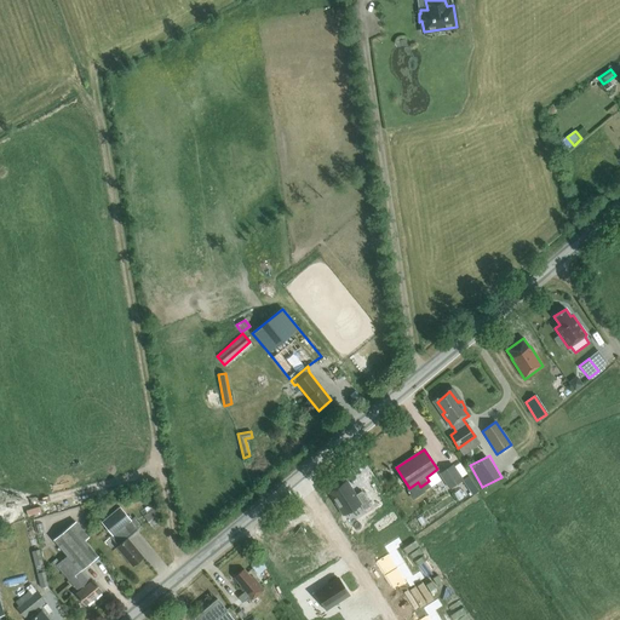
[(463,480),(453,464),(438,474),(449,489),(463,480)]
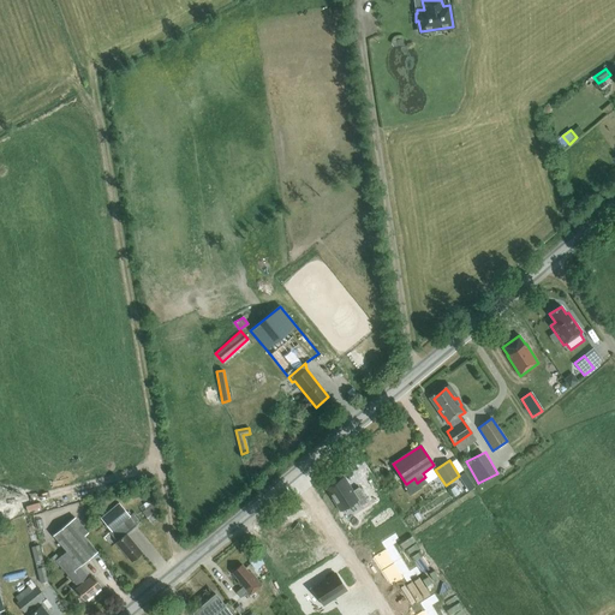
[(342,477),(327,488),(341,511),(357,500),(360,506),(368,501),(358,487),(352,491),(342,477)]
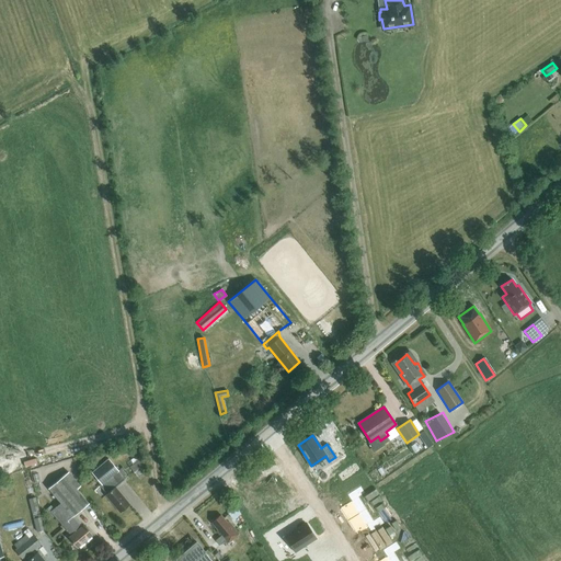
[(106,494),(105,495),(119,513),(129,504),(115,488),(124,480),(117,471),(118,471),(107,459),(91,473),(101,484),(100,485),(106,494)]
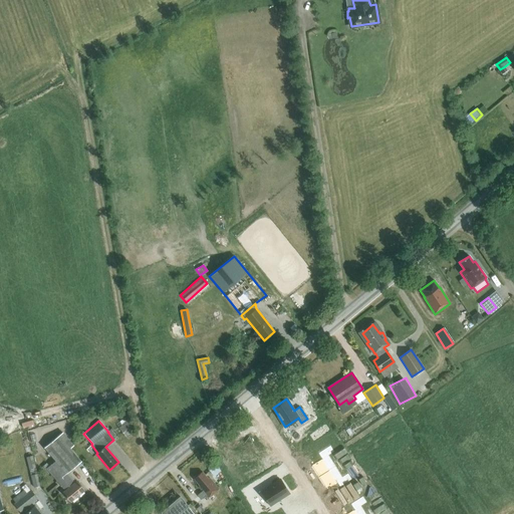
[(131,427),(126,422),(118,428),(122,433),(131,427)]
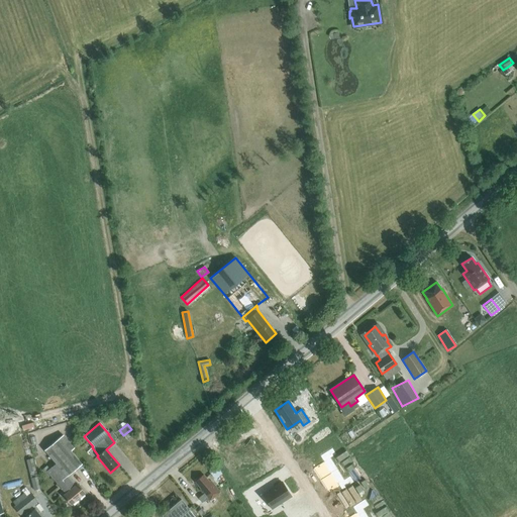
[(327,435),(323,429),(316,433),(320,440),(327,435)]
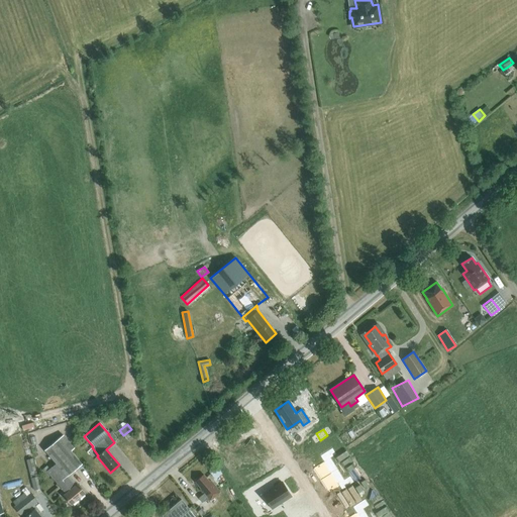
[(71,505),(85,493),(77,484),(69,475),(81,464),(71,451),(74,449),(63,436),(44,450),(56,463),(46,472),(66,494),(64,495),(71,505)]
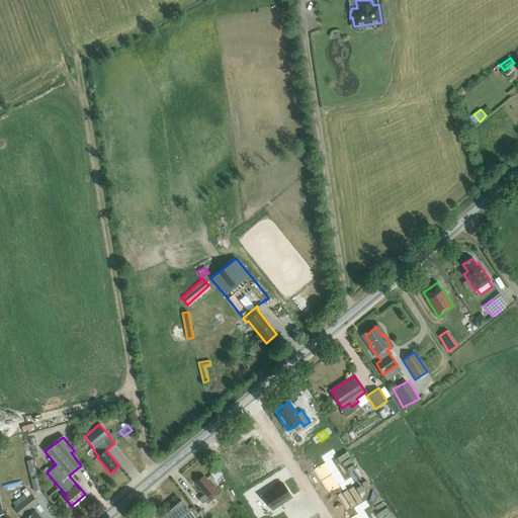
[(313,470),(320,482),(338,470),(331,459),(337,456),(333,449),(321,457),(325,463),(313,470)]
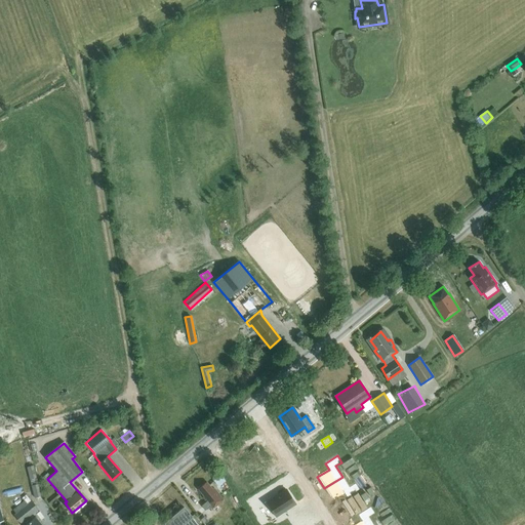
[(30,479),(37,478),(33,465),(26,467),(30,479)]
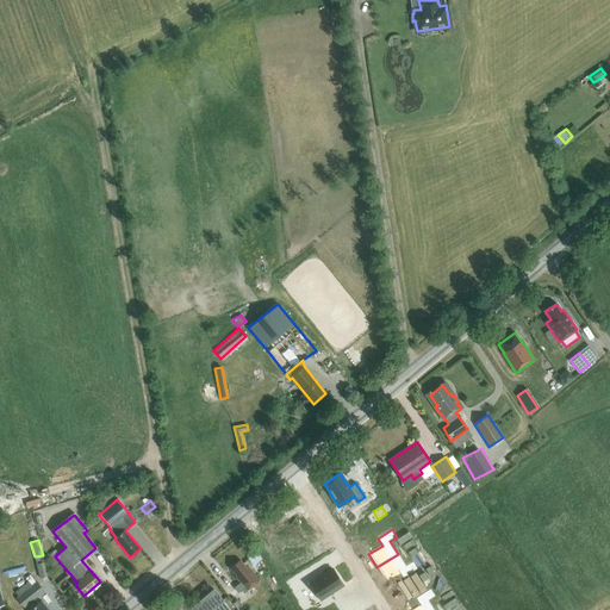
[(377,567),(385,580),(399,572),(403,579),(417,570),(412,562),(406,567),(398,554),(377,567)]
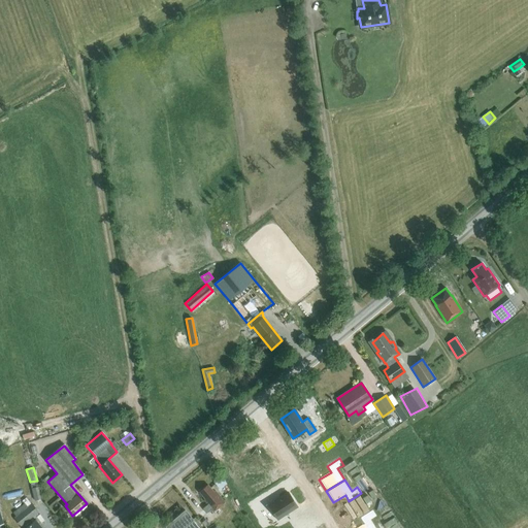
[(213,512),(225,502),(215,491),(213,492),(207,485),(199,492),(205,499),(204,500),(207,504),(202,508),(203,510),(199,514),(202,517),(211,509),(213,512)]
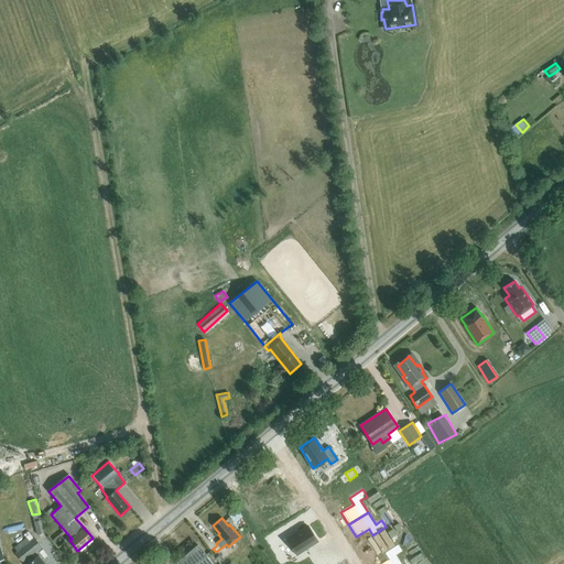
[(44,533),(41,519),(33,521),(36,534),(44,533)]
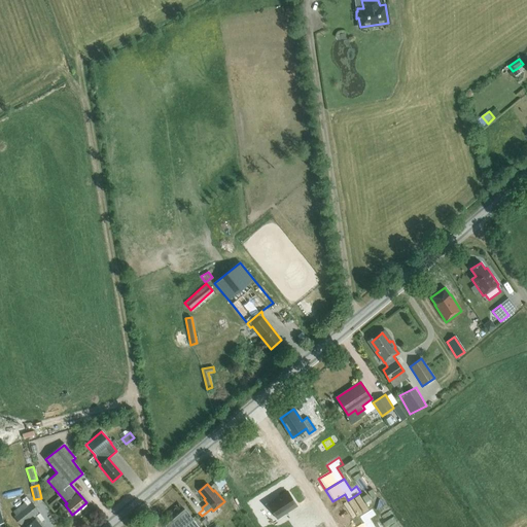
[(296,505),(287,492),(268,504),(277,518),(296,505)]
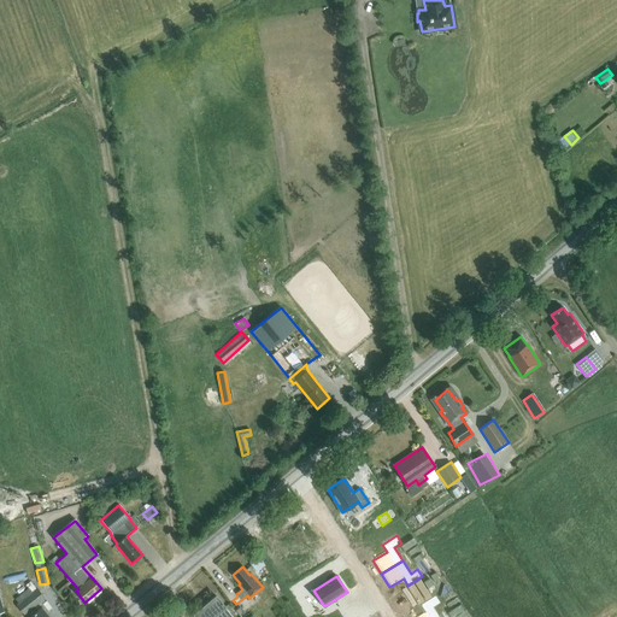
[(317,585),(311,577),(299,585),(304,593),(317,585)]
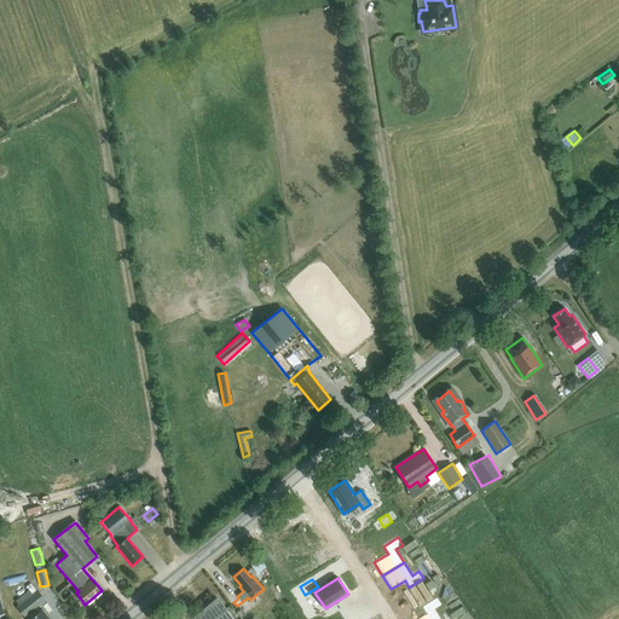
[(29,590),(16,601),(18,606),(17,607),(24,617),(45,601),(38,591),(32,595),(29,590)]
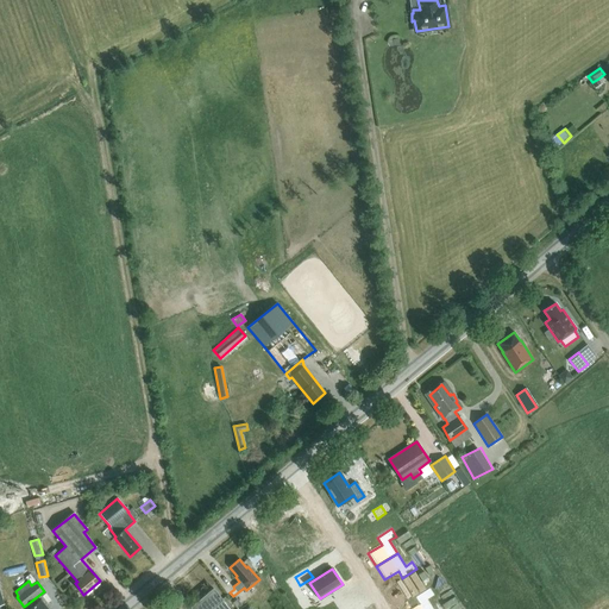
[(219,608),(218,607),(215,608),(214,606),(223,600),(213,589),(192,607),(193,608),(219,608)]
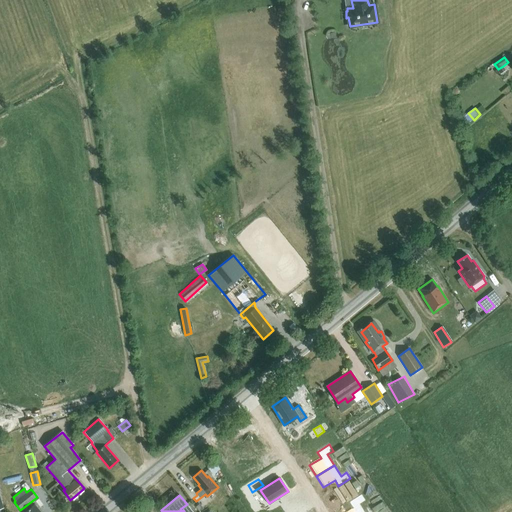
[(347,511),(363,511),(359,505),(365,501),(361,495),(349,503),(353,508),(347,511)]
